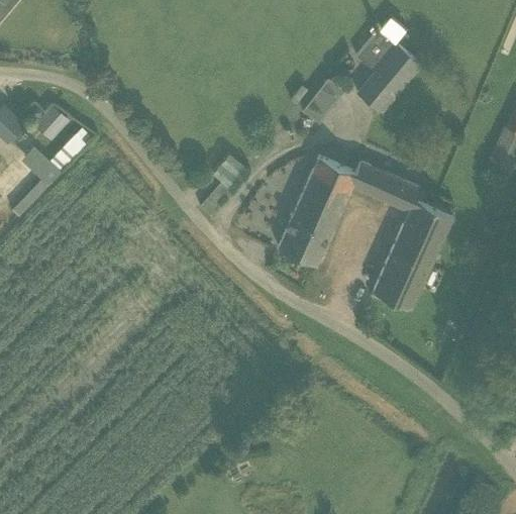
[(0,26),(22,0),(21,0),(4,0),(0,5),(0,4),(0,26)]
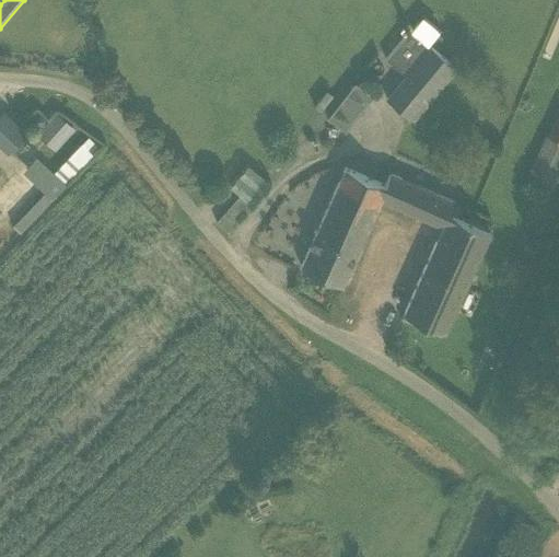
[(404,77),(427,47),(407,32),(384,61),(404,77)]
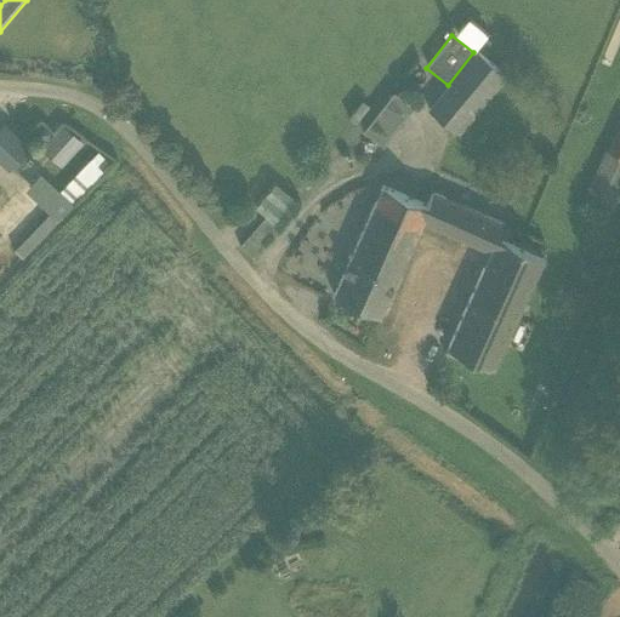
[(456,131),(502,74),(478,55),(432,112),(456,131)]
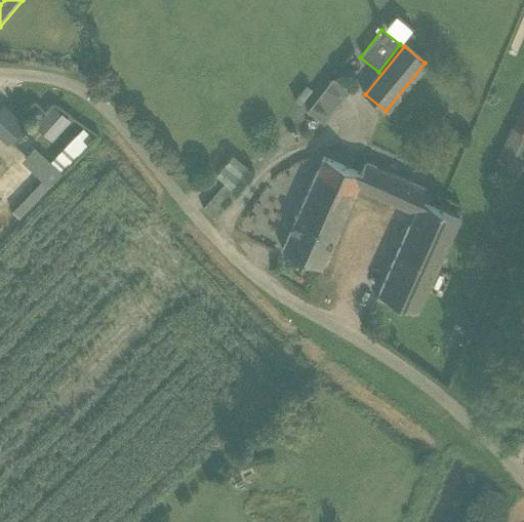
[(331,78),(307,110),(324,124),(350,91),(331,78)]
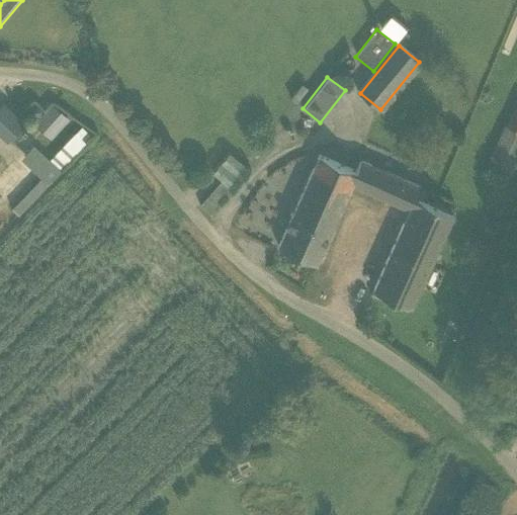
[(54,104),(36,123),(53,139),(70,119),(54,104)]
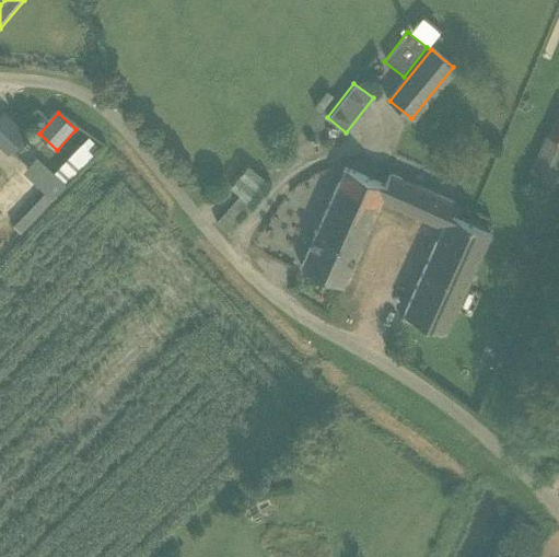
[(27,136),(4,114),(0,119),(0,146),(9,154),(27,136)]
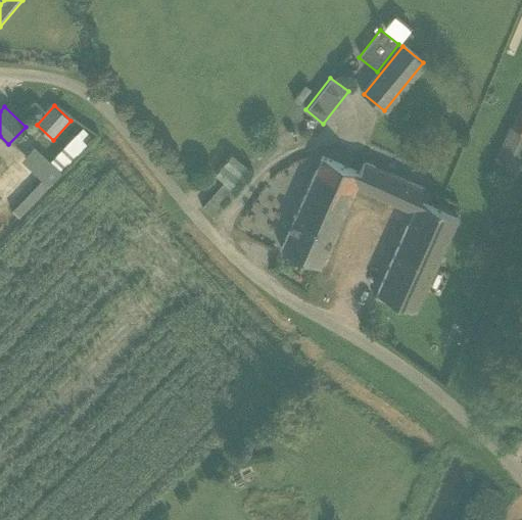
[(521,107),(512,130),(494,169),(519,179),(521,172),(521,107)]
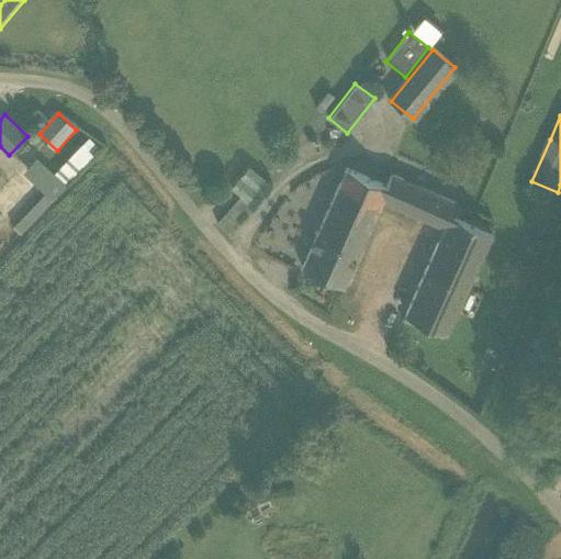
[(89,140),(56,175),(38,157),(23,174),(45,194),(15,225),(23,232),(100,149),(89,140)]
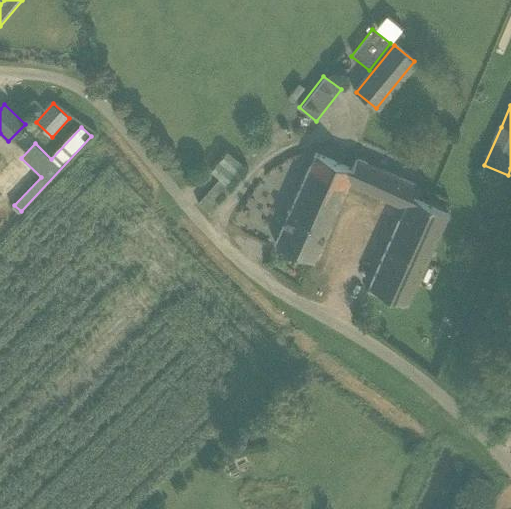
[(220,180),(198,205),(207,212),(229,188),(246,167),(227,152),(210,172),(220,180)]
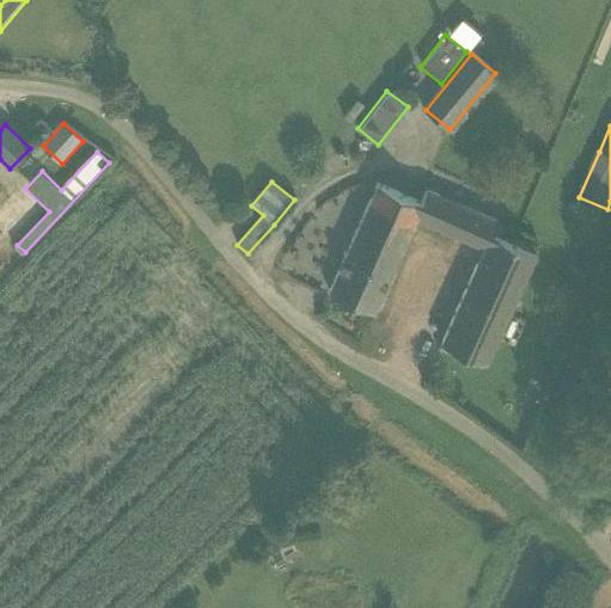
[(330,293),(374,313),(416,220),(484,250),(486,250),(492,235),(493,235),(498,223),(427,192),(421,204),(378,185),(330,293)]
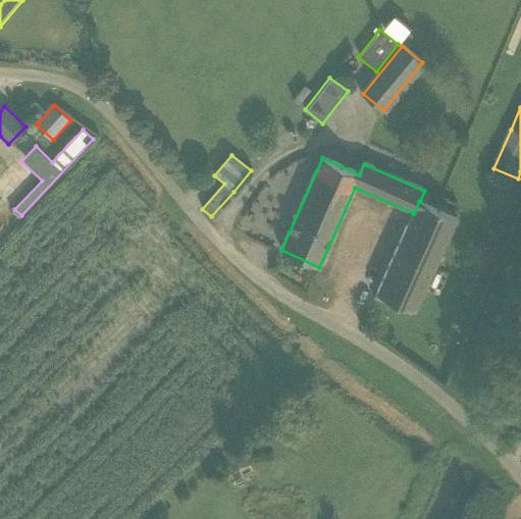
[(413,213),(377,294),(415,310),(457,217),(420,201),(419,201),(414,213),(413,213)]
